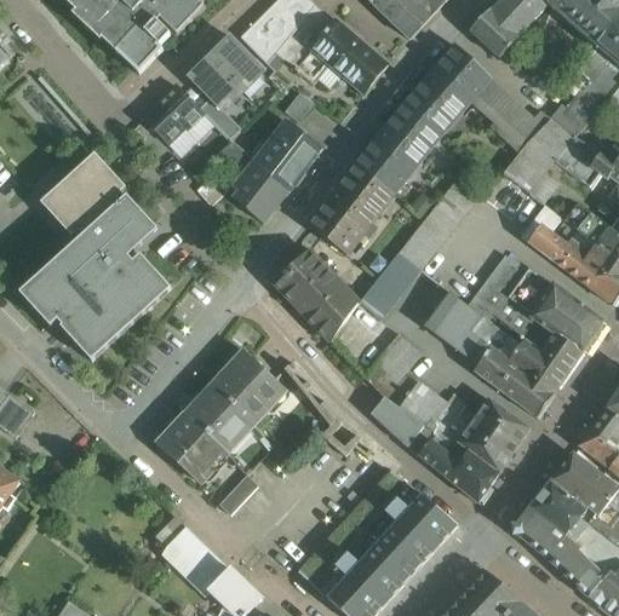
[(63,0),(74,10),(72,13),(99,40),(101,39),(115,51),(126,39),(138,26),(159,45),(170,34),(156,21),(159,18),(176,34),(204,6),(200,3),(202,0),(63,0)]
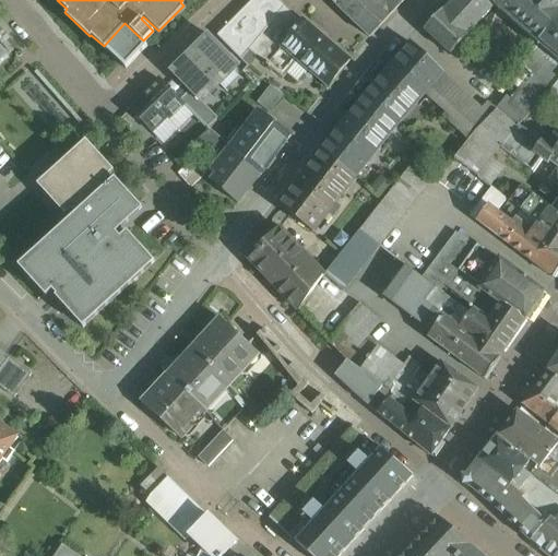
[(248,0),(226,23),(249,46),(269,22),(284,3),(280,0),(248,0)]
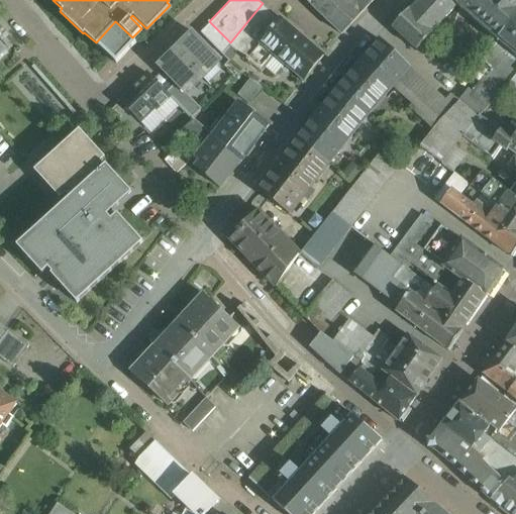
[(306,0),(341,32),(371,0),(306,0)]
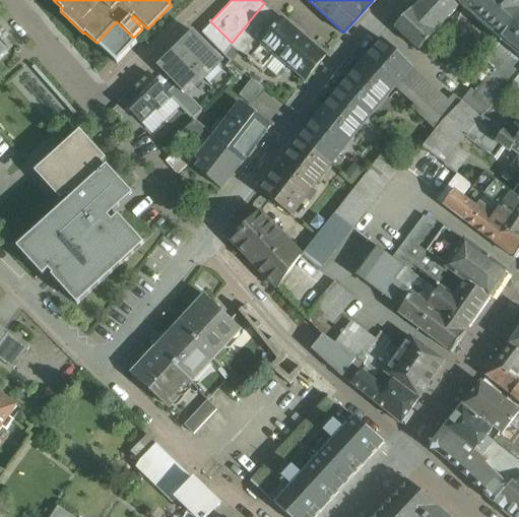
[(459,2),(457,0),(418,0),(411,8),(410,6),(393,25),(417,49),(419,47),(418,47),(427,38),(428,39),(437,28),(436,28),(459,2)]
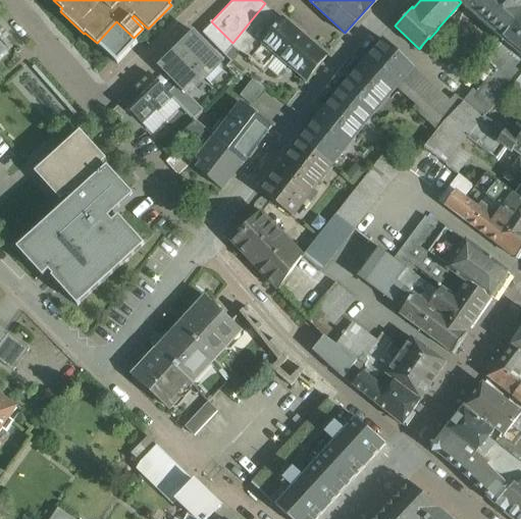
[(459,0),(461,2),(498,34),(502,38),(520,15),(520,0),(459,0)]
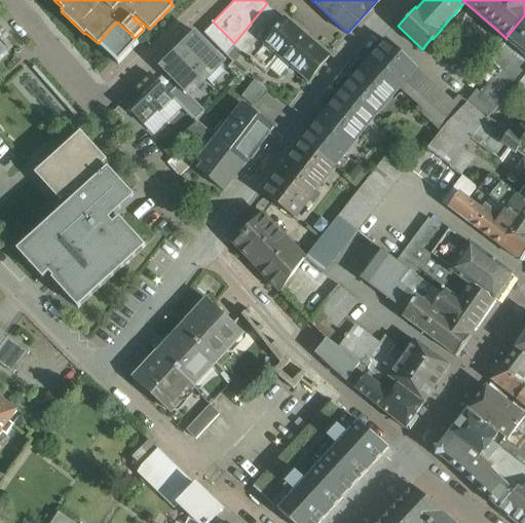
[(267,3),(253,21),(268,35),(283,16),(267,3)]
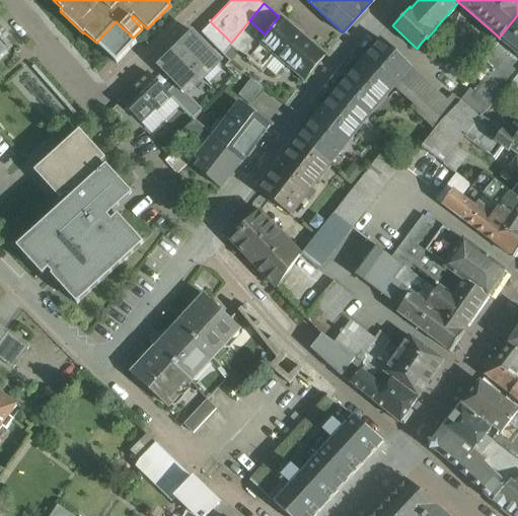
[(517,15),(499,38),(481,60),(492,70),(488,74),(475,87),(484,94),(481,98),(489,105),(509,81),(517,70),(517,15)]
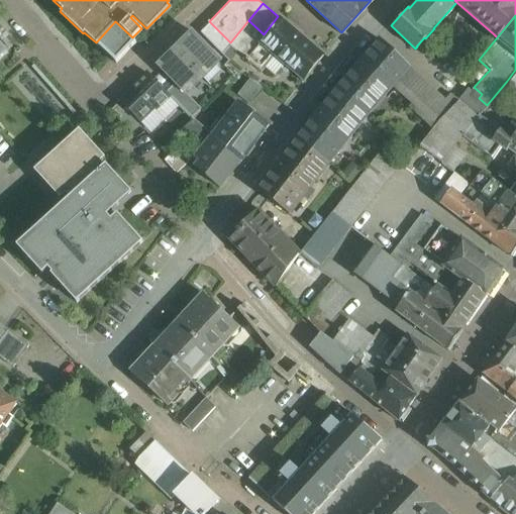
[(264,34),(248,20),(230,42),(228,44),(244,58),(247,60),(261,70),(274,53),(303,78),(322,54),(294,28),(279,16),(278,16),(264,34)]
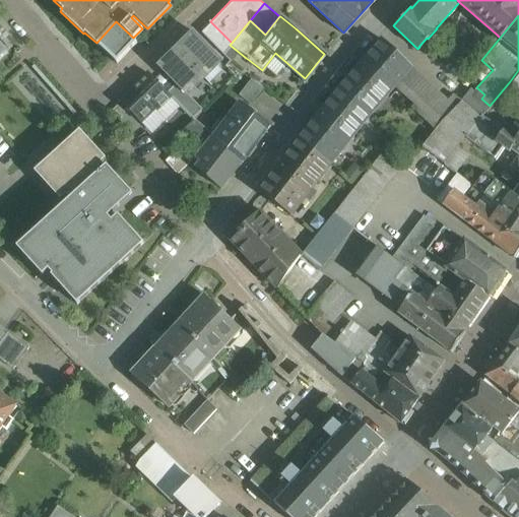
[(133,38),(116,21),(106,33),(126,51),(136,42),(133,38)]
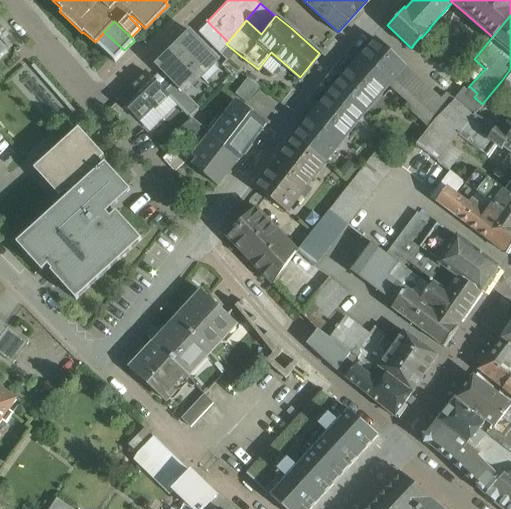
[(228,42),(207,21),(198,30),(220,52),(226,44),(228,42)]
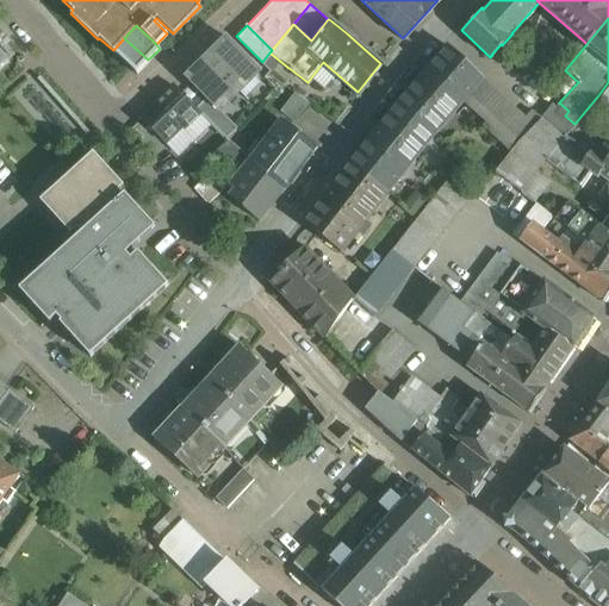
[(259,68),(227,36),(206,55),(237,88),(259,68)]
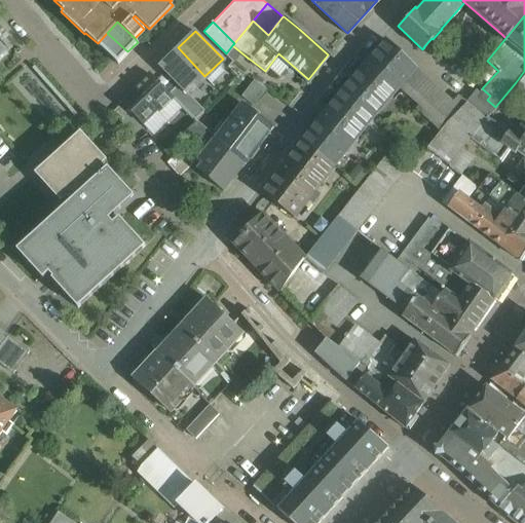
[(127,51),(107,33),(98,43),(117,63),(127,51)]
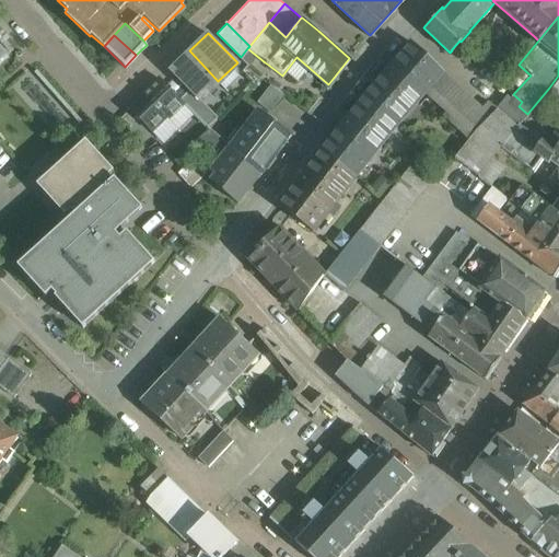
[(459,41),(451,50),(452,50),(458,56),(466,47),(461,42),(459,41)]
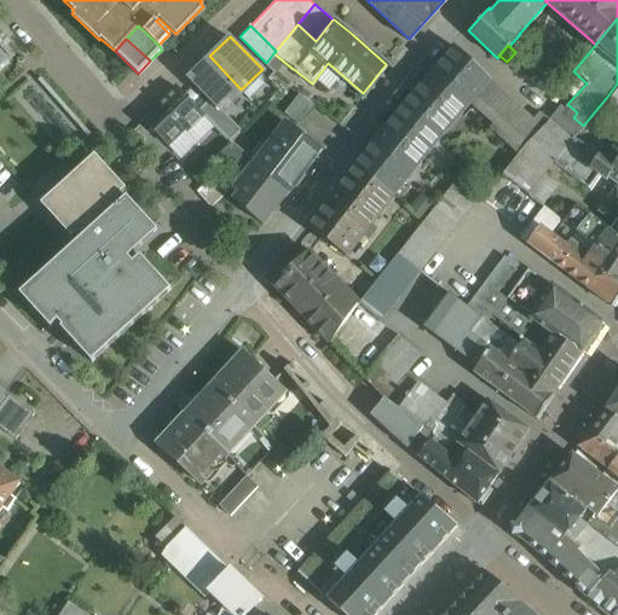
[(456,46),(404,104),(439,134),(468,99),(489,77),(489,76),(456,46)]
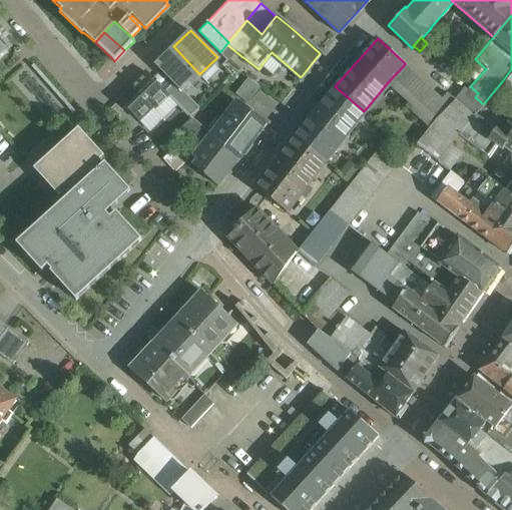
[(199,74),(173,46),(156,63),(172,81),(182,91),(183,90),(199,74)]
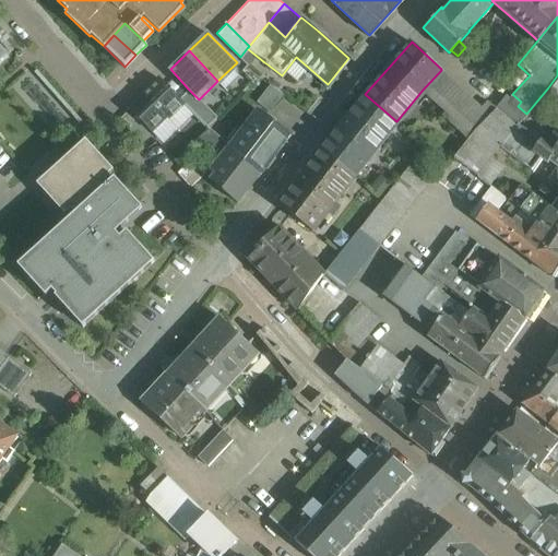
[(481,106),(441,70),(423,90),(446,111),(443,115),(467,137),(469,135),(470,134),(473,130),(496,107),(486,99),(481,106)]
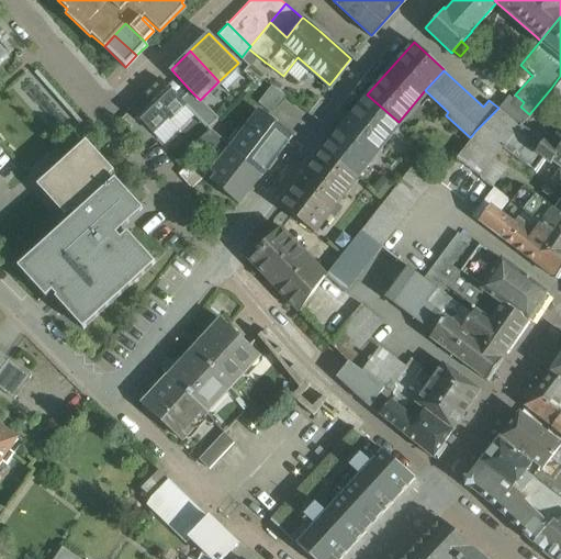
[(560,76),(551,88),(560,94),(560,76)]
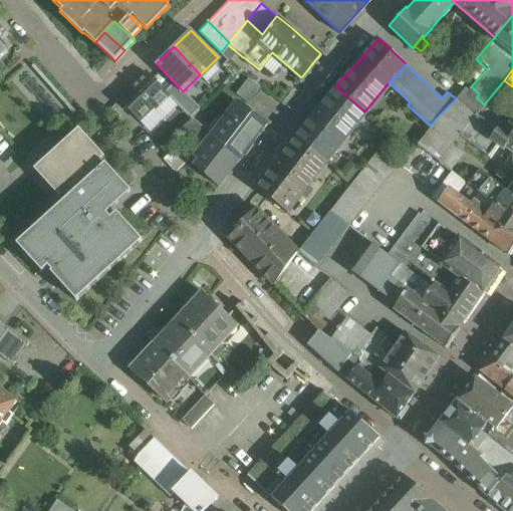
[(147,70),(118,97),(139,118),(140,118),(153,105),(156,108),(157,107),(169,94),(165,89),(147,70)]
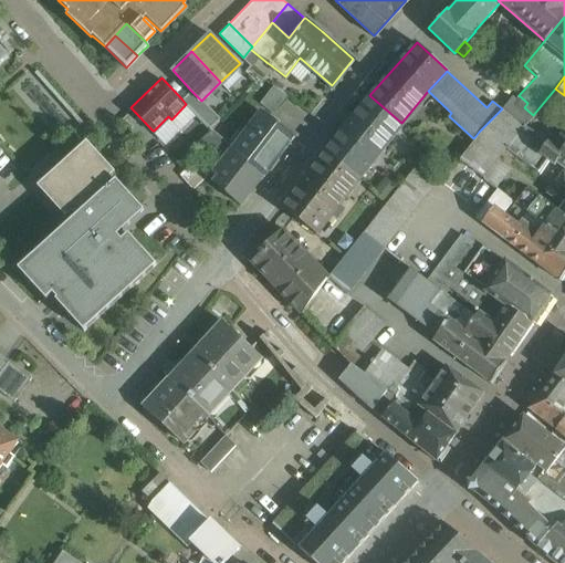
[(201,101),(190,90),(181,98),(186,104),(209,127),(219,117),(202,100),(201,101)]
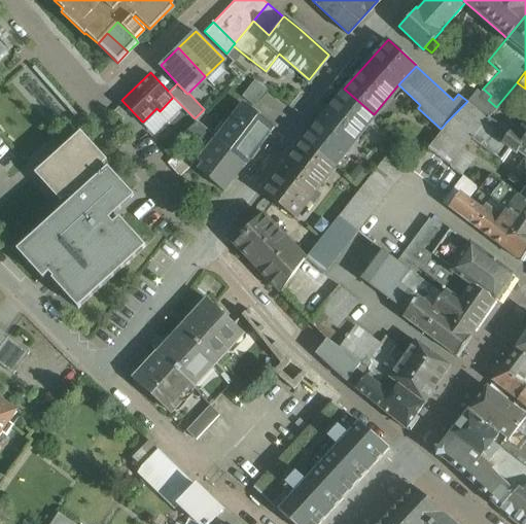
[(344,89),(303,140),(334,165),(374,114),(344,89)]
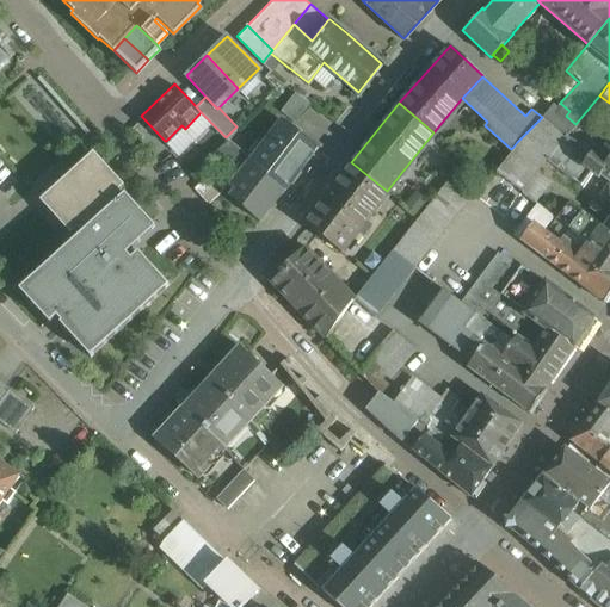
[(566,116),(553,104),(542,117),(561,132),(565,135),(566,134),(575,124),(566,116)]
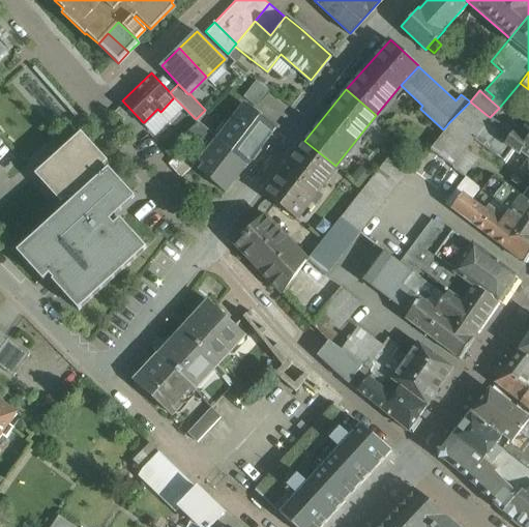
[(470,101),(448,123),(445,127),(444,128),(443,129),(430,147),(452,165),(473,136),(472,135),(487,115),(470,101)]
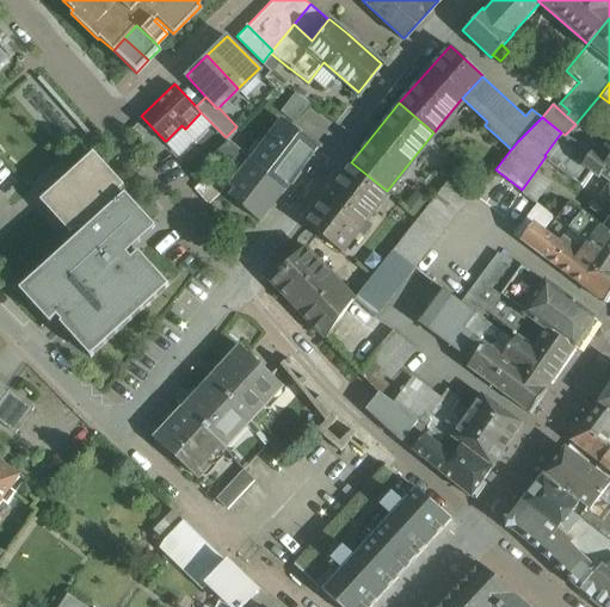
[(316,144),(282,119),(251,159),(282,189),(316,144)]
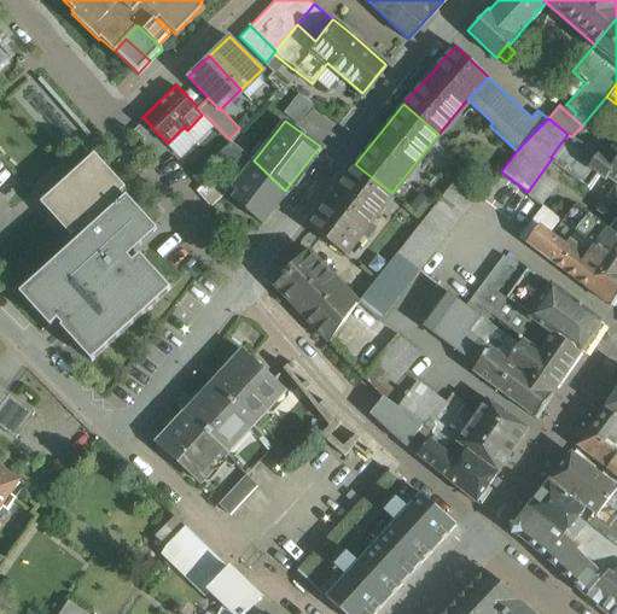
[(213,158),(188,129),(187,130),(184,127),(168,142),(167,142),(166,144),(193,176),(207,163),(213,158)]
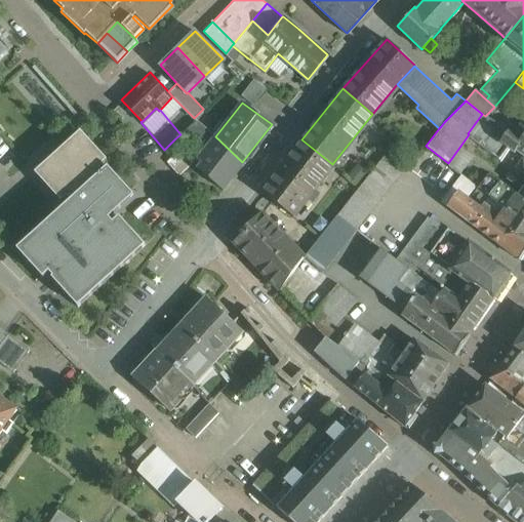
[(493,120),(486,115),(485,116),(482,114),(468,133),(469,134),(499,159),(509,146),(514,150),(515,148),(521,138),(520,137),(493,119),(493,120)]
